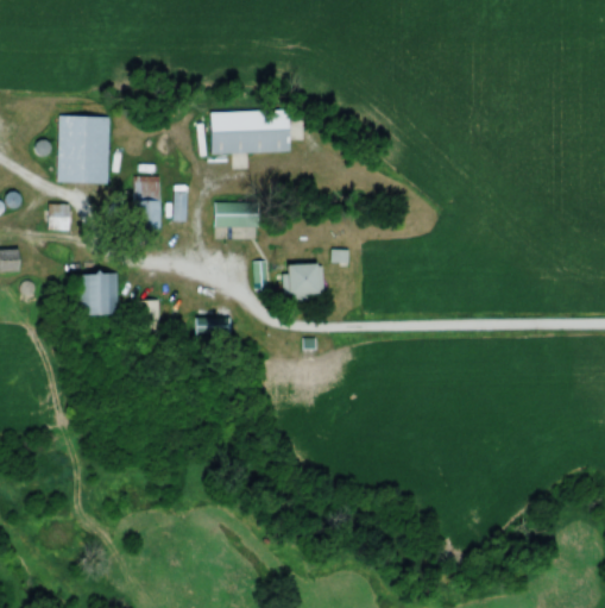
[(208,113),(209,154),(289,151),(288,111),(208,113)]
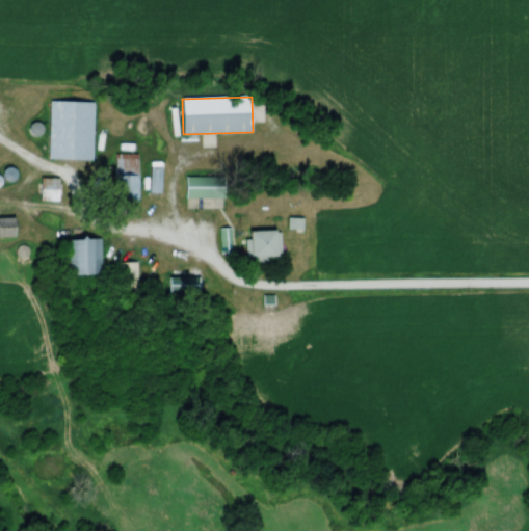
[(96,102),(52,101),(50,159),(95,160),(96,102)]
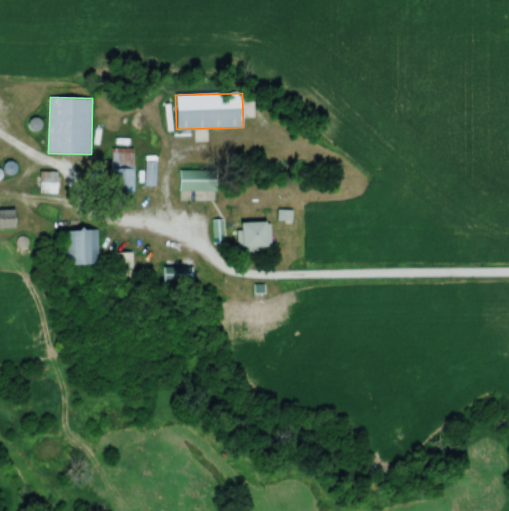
[(30,128),(39,131),(41,121),(32,119),(30,128)]
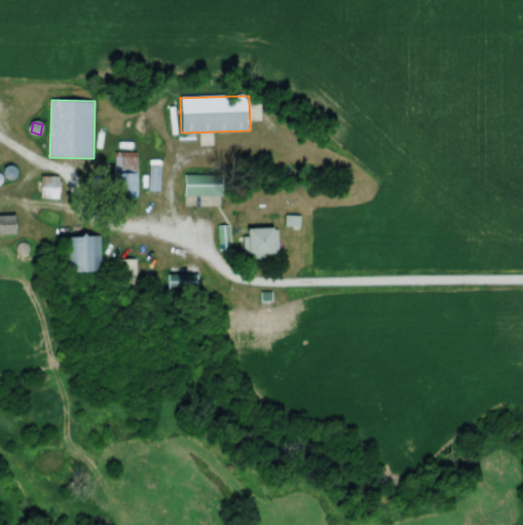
[(115,198),(137,198),(137,153),(115,153),(115,198)]
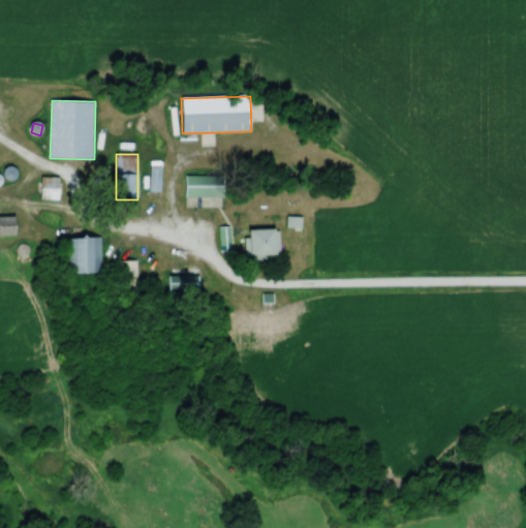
[(162,191),(162,167),(151,167),(151,191),(162,191)]
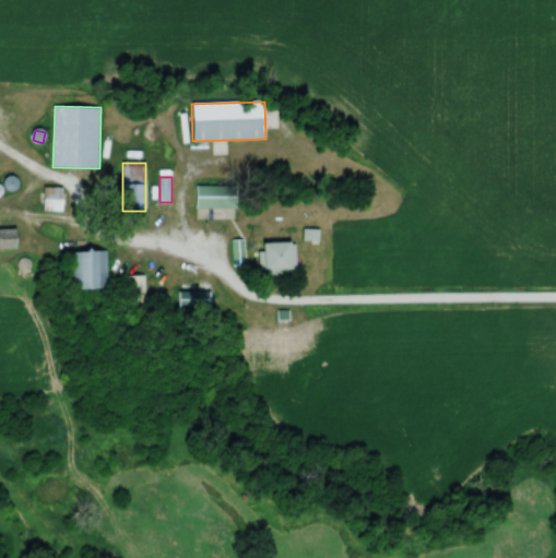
[(237,208),(237,186),(196,186),(196,208),(237,208)]
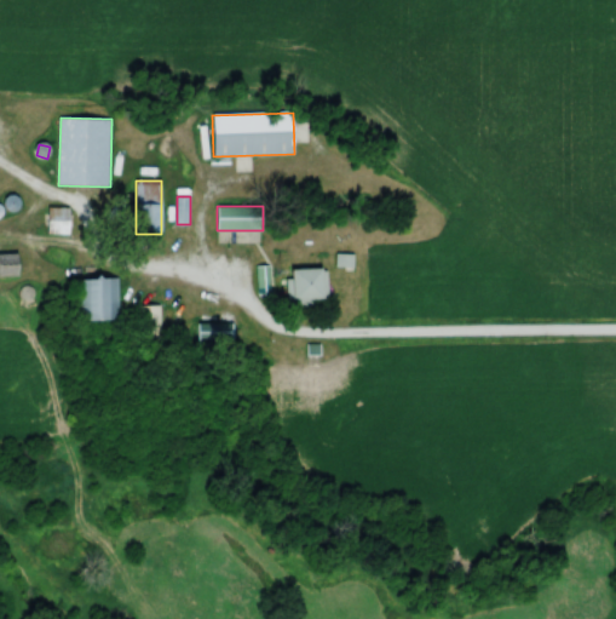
[(70,234),(70,207),(47,207),(47,234),(70,234)]
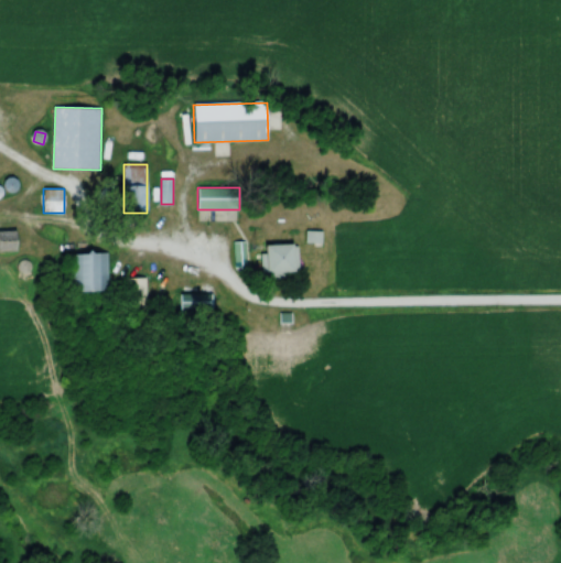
[(0,251),(15,251),(15,231),(0,230),(0,251)]
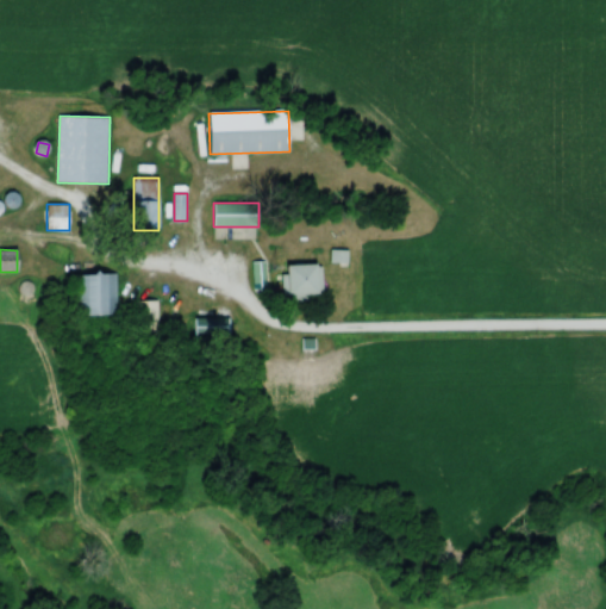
[(285,265),(285,297),(324,297),(324,265),(285,265)]
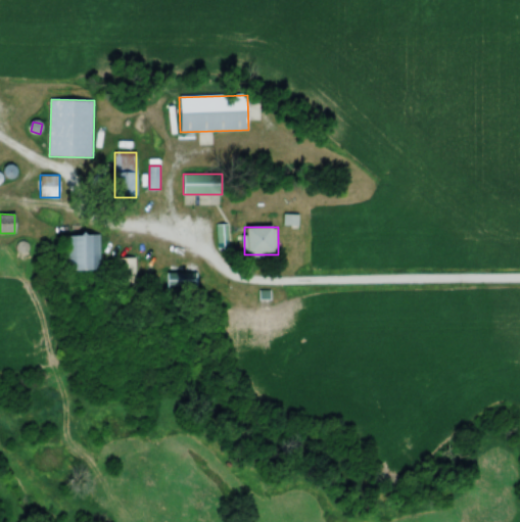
[(101,234),(72,234),(72,270),(101,270),(101,234)]
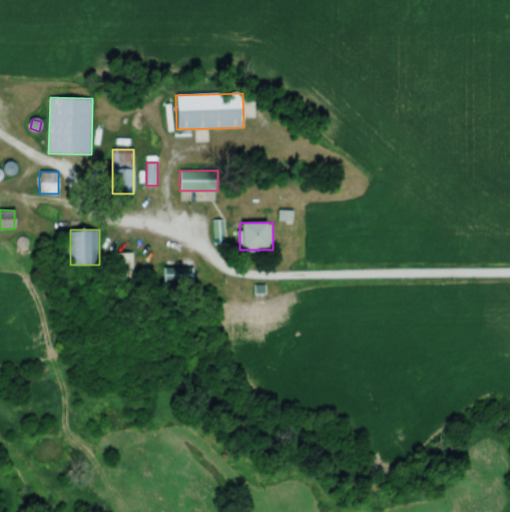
[(134,252),(116,252),(116,282),(134,282),(134,252)]
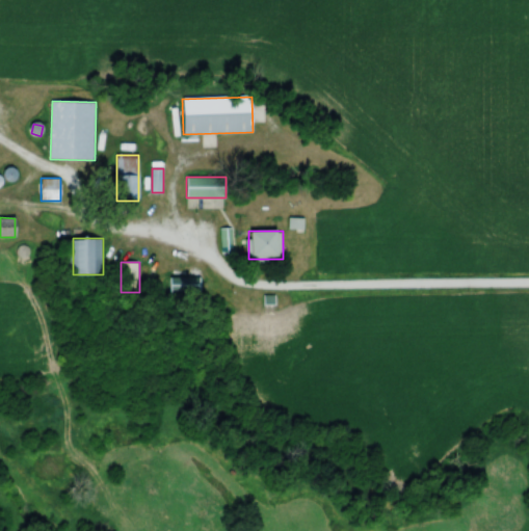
[(201,293),(201,277),(169,277),(169,293),(201,293)]
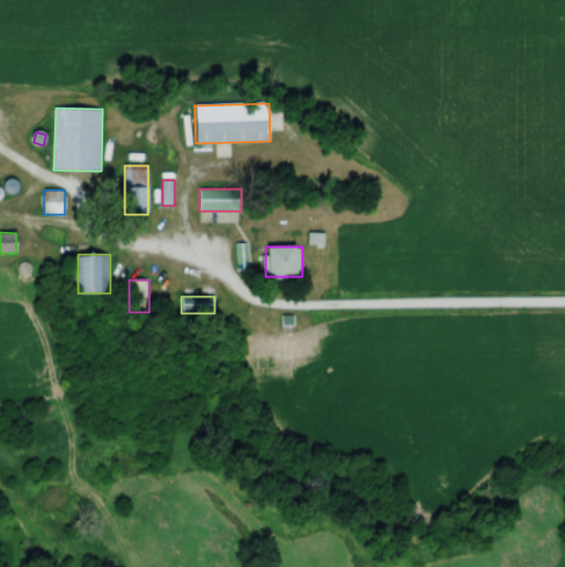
All buildings are outlined.
